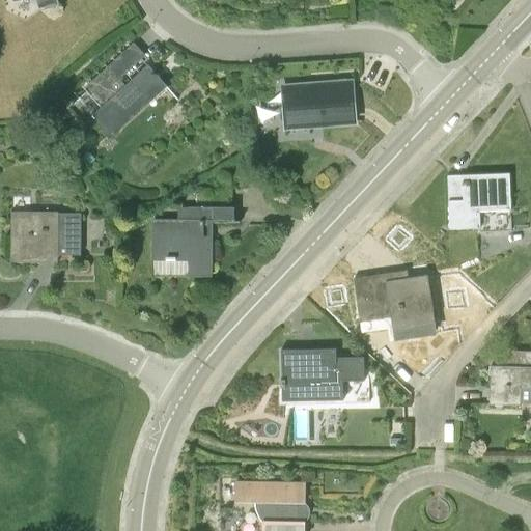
[(109,134),(165,84),(148,65),(124,86),(107,67),(87,85),(104,105),(92,115),(109,134)]
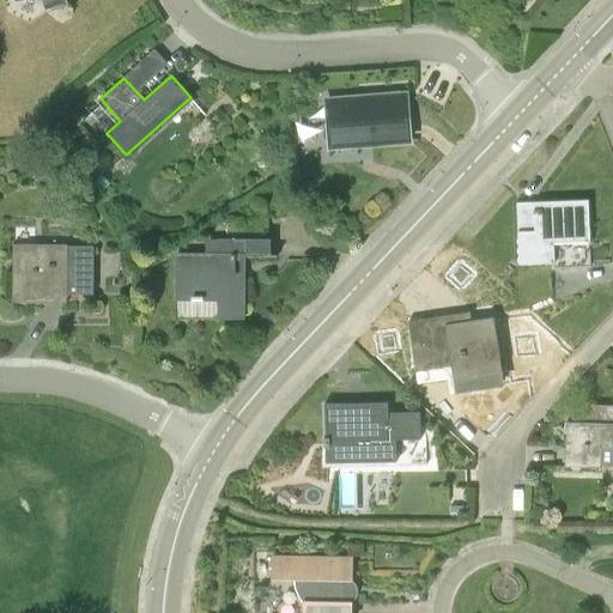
[(327,102),(328,126),(329,149),(410,143),(408,119),(406,95),(327,102)]
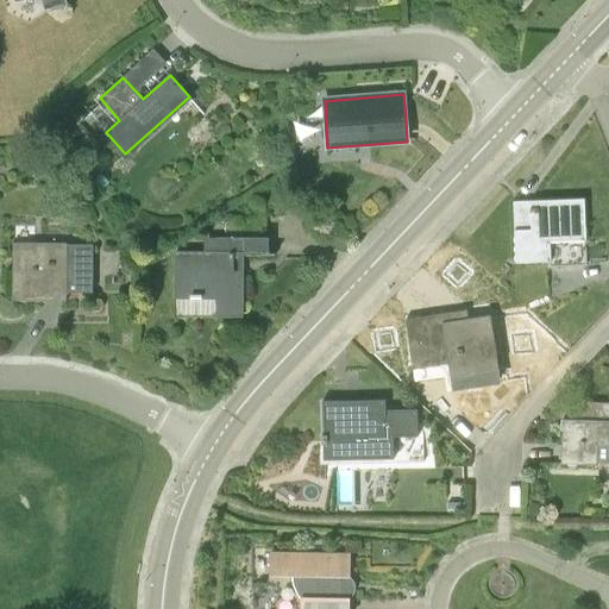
[(101,175),(94,182),(102,190),(110,182),(101,175)]
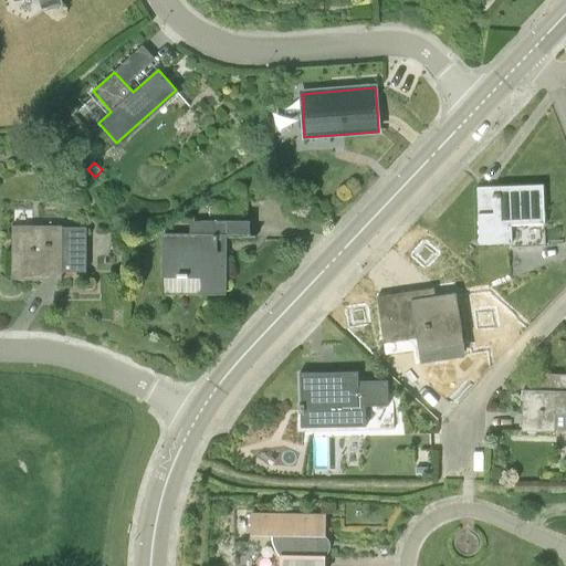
[(477,188),(479,245),(511,243),(511,249),(545,248),(543,186),(477,188)]
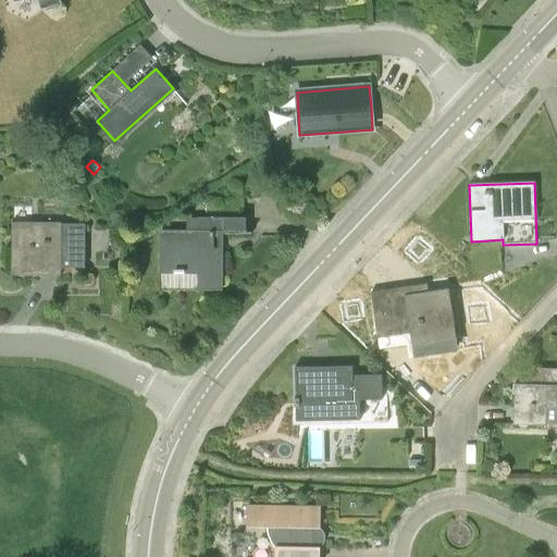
[(246,234),(246,218),(197,218),(197,232),(160,232),(160,289),(221,289),(221,233),(246,234)]
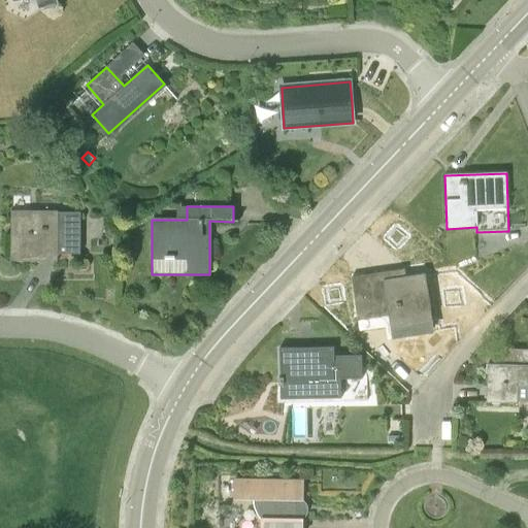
[(58,255),(80,255),(79,213),(57,213),(57,212),(9,213),(10,262),(58,262),(58,255)]
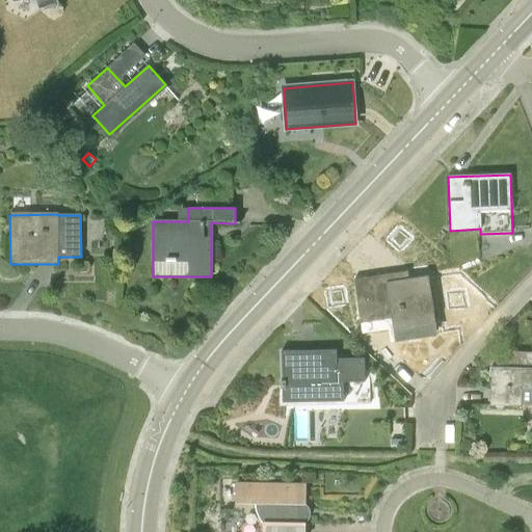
[(436,331),(428,276),(388,282),(387,274),(354,280),(361,323),(392,318),(394,338),(436,331)]
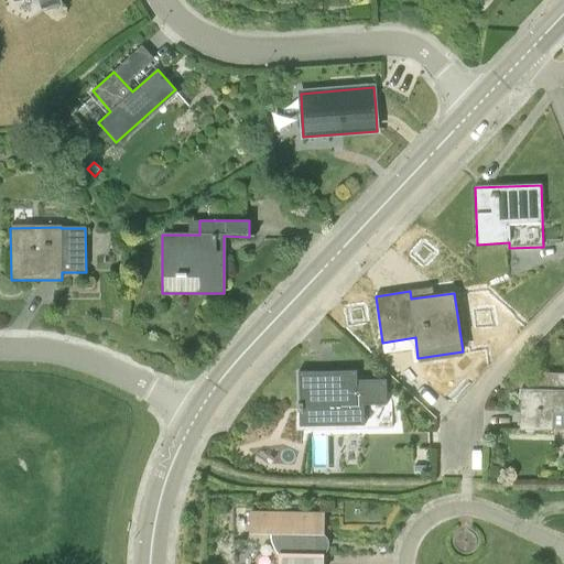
[(332,371),(332,376),(321,377),(321,371),(299,372),(300,403),(297,403),(299,412),(300,412),(300,427),(362,425),(364,429),(392,429),(392,403),(387,403),(387,380),(357,380),(357,371),(332,371)]
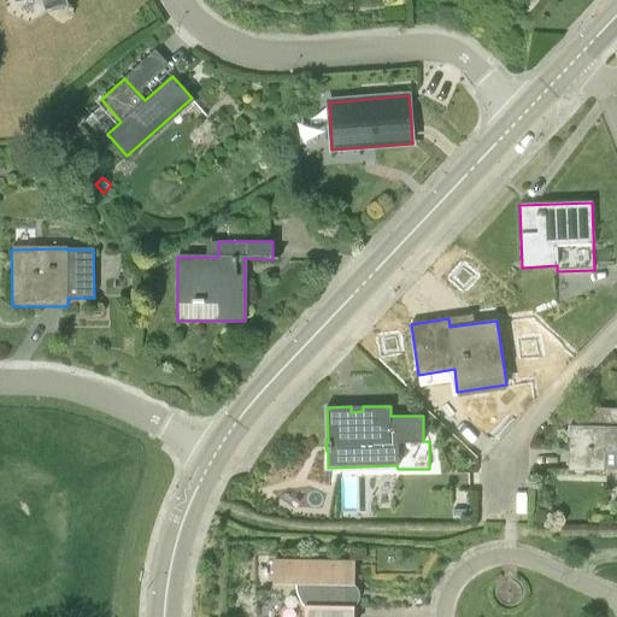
[(570,425),(569,470),(594,471),(594,470),(615,471),(615,477),(616,477),(616,409),(589,409),(589,427),(570,425)]
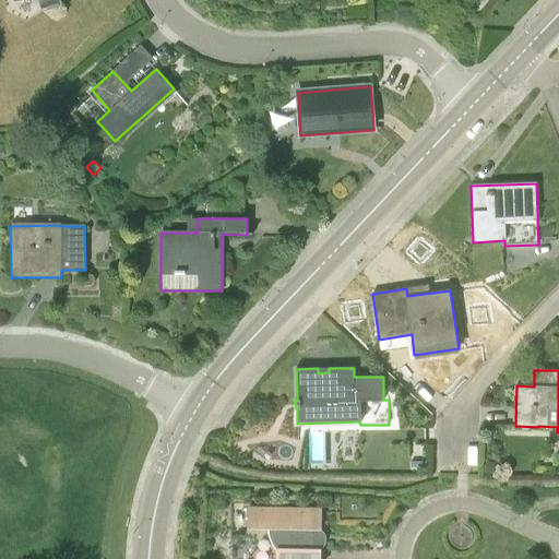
[(320,530),(321,510),(249,509),(248,528),(269,528),(269,532),(269,534),(270,537),(273,546),(275,548),(277,550),(276,558),(319,558),(320,550),(317,550),(317,530),(320,530)]
